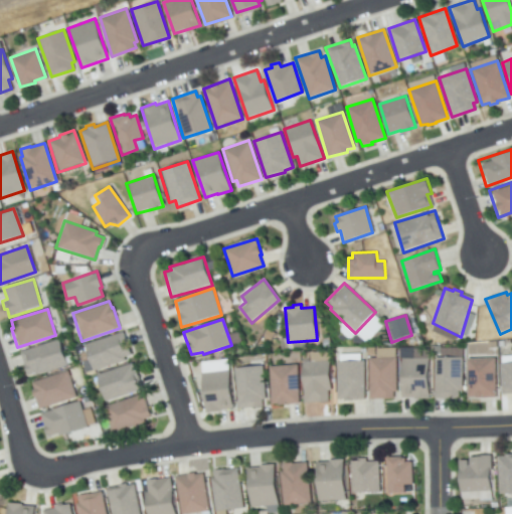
[(335,327),(351,344),(357,339),(341,322),(335,327)]
